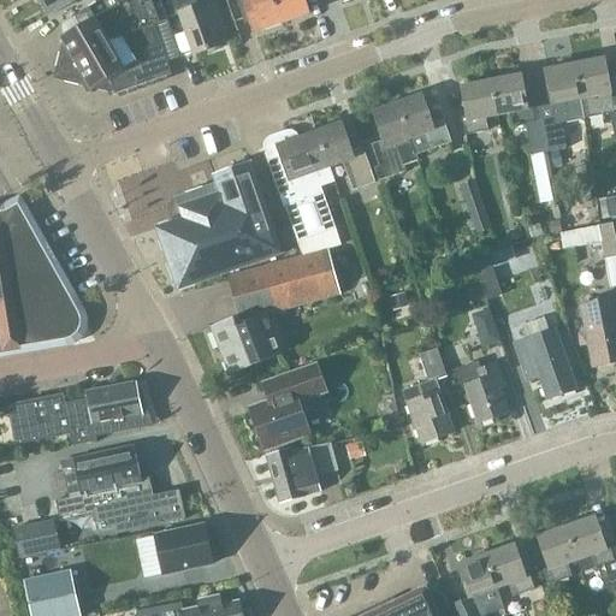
[(37,0),(48,17),(78,0),(37,0)]
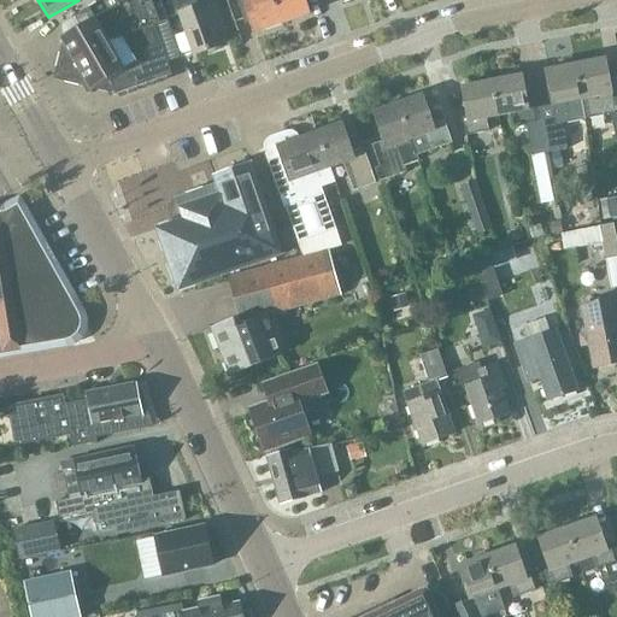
[(101,0),(87,9),(93,19),(62,39),(68,50),(62,75),(83,81),(84,80),(92,92),(103,86),(113,88),(116,94),(112,95),(113,97),(172,76),(156,28),(169,23),(168,19),(159,0),(101,0)]
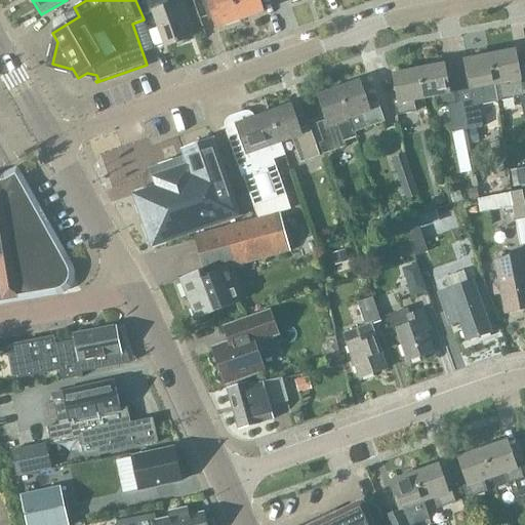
[(135,0),(143,16),(152,13),(165,48),(189,39),(184,31),(191,27),(182,2),(168,7),(165,0),(135,0)]
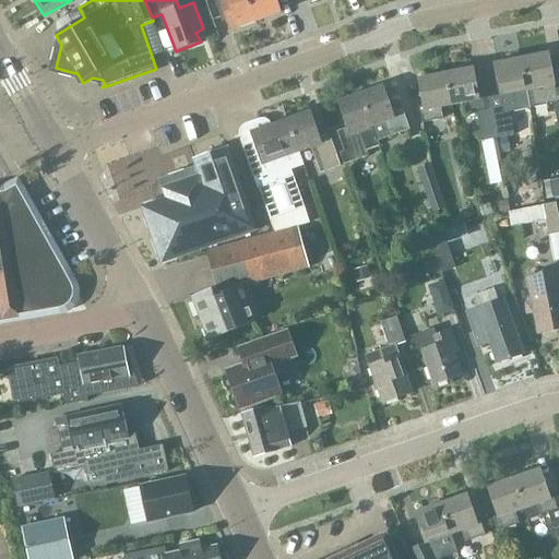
[(213,0),(219,19),(225,16),(230,32),(254,23),(246,0),(213,0)]
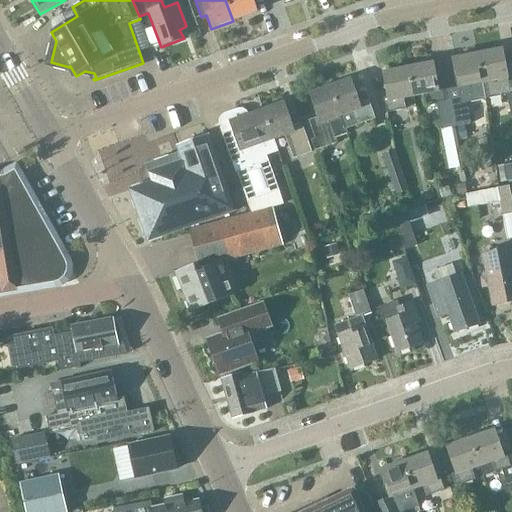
[(225,0),(233,21),(256,14),(250,0),(225,0)]
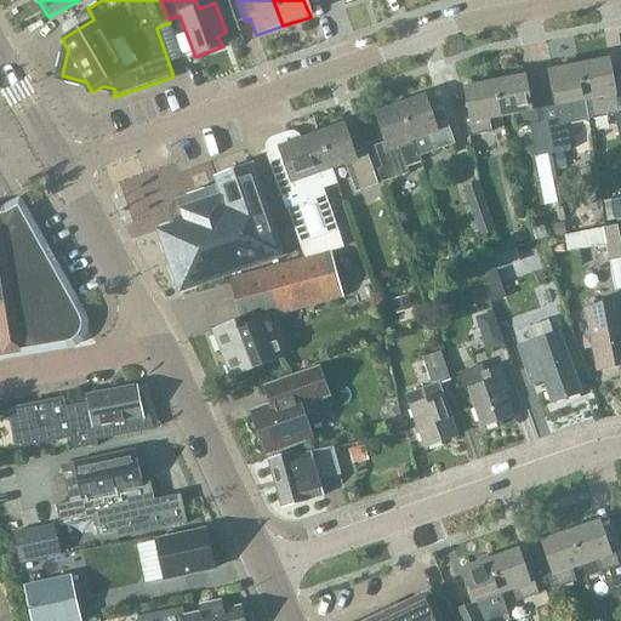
[(620,98),(620,95),(615,96),(609,61),(579,67),(590,120),(615,115),(620,143),(620,142),(620,98)]
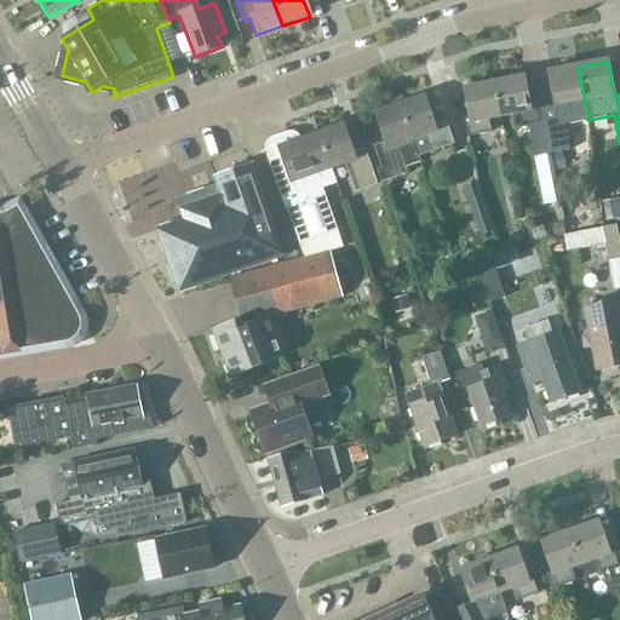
[(543,110),(551,155),(570,150),(566,125),(589,120),(578,67),(547,73),(555,108),(543,110)]
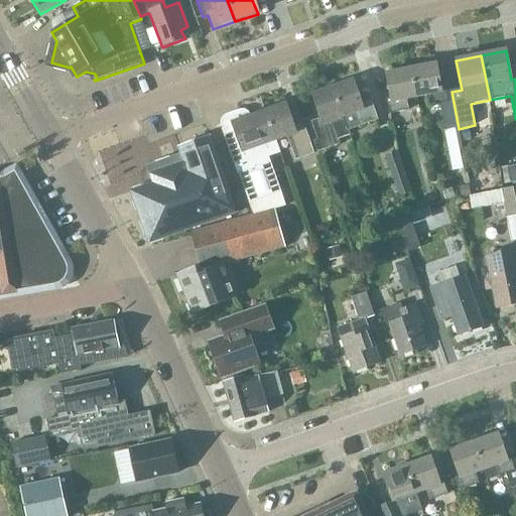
[(445,131),(459,129),(452,92),(444,93),(441,94),(435,65),(411,70),(416,99),(426,97),(428,107),(440,105),(445,131)]
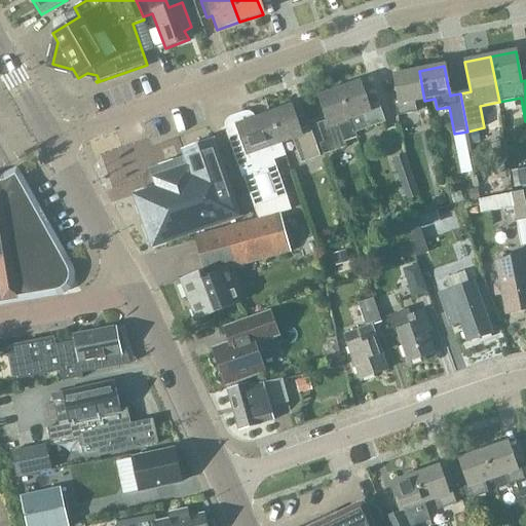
[(414,103),(424,101),(419,71),(393,76),(400,106),(396,106),(398,117),(417,113),(414,103)]
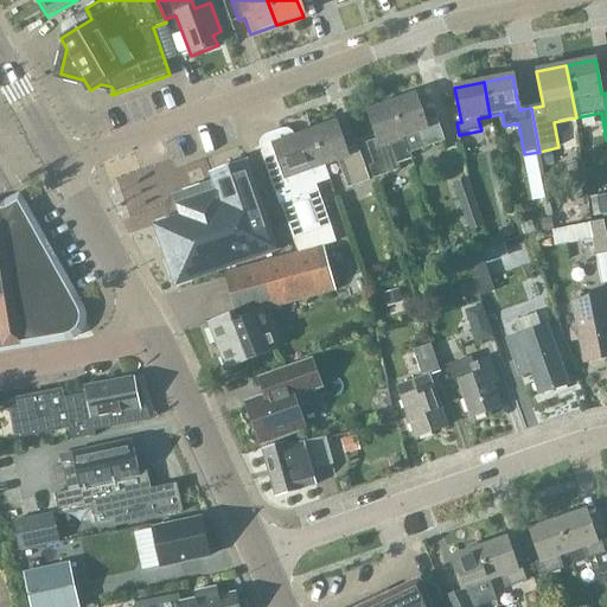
[(414,95),(390,103),(402,139),(403,139),(408,155),(443,142),(436,120),(425,125),(414,95)]
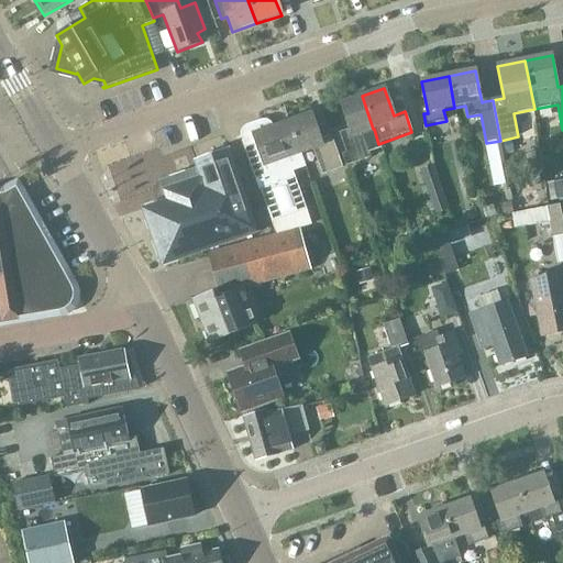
[(373,129),(362,96),(339,103),(349,131),(339,134),(345,155),(341,157),(345,168),(370,161),(367,155),(381,150),(378,144),(374,129),(373,129)]
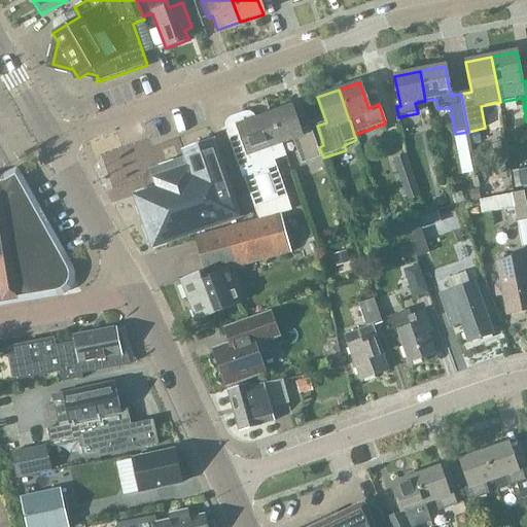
[(292,141),(297,154),(302,167),(320,161),(309,129),(300,132),(291,106),(270,113),(281,145),(292,141)]
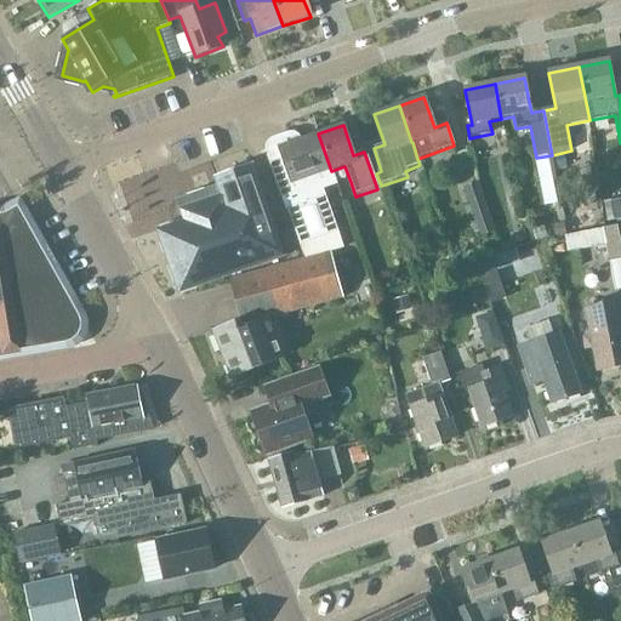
[(318,176),(331,171),(318,134),(300,141),(295,135),(290,132),(267,140),(266,144),(265,153),(285,211),(286,210),(298,245),(339,231),(318,176)]
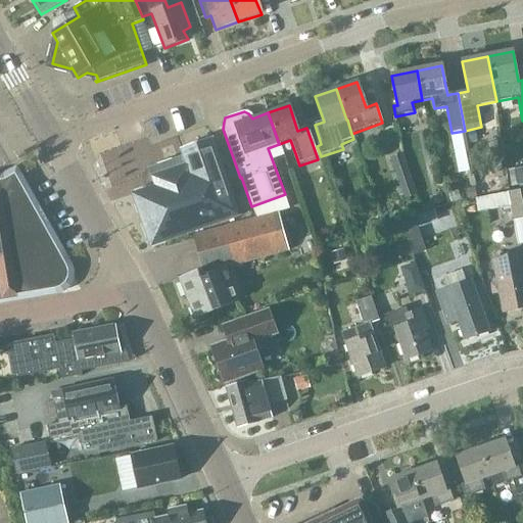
[(475,129),(467,131),(469,143),(478,141),(475,129)]
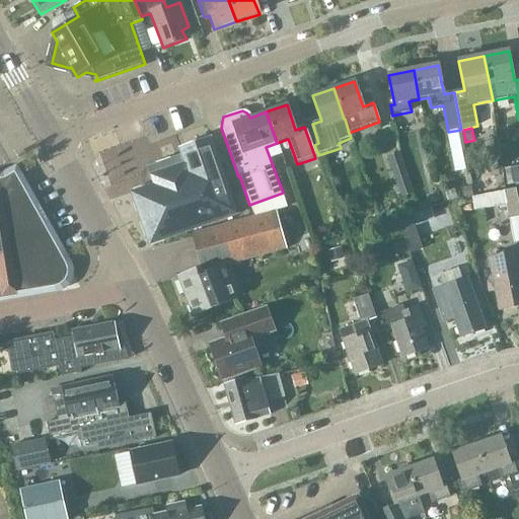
[(145,189),(132,193),(150,245),(238,214),(237,212),(232,197),(210,137),(179,148),(186,163),(150,176),(153,184),(145,189)]
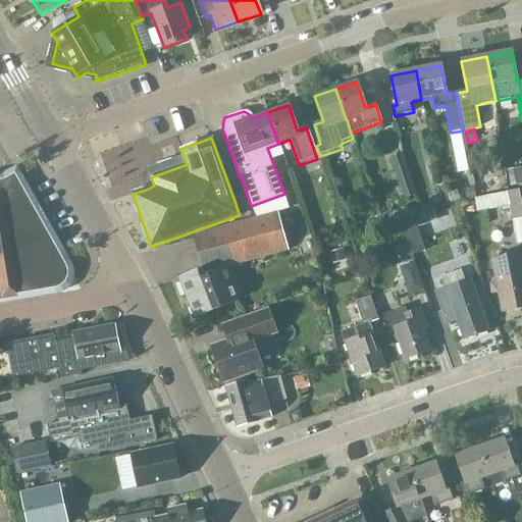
[(402,155),(388,159),(402,200),(416,196),(402,155)]
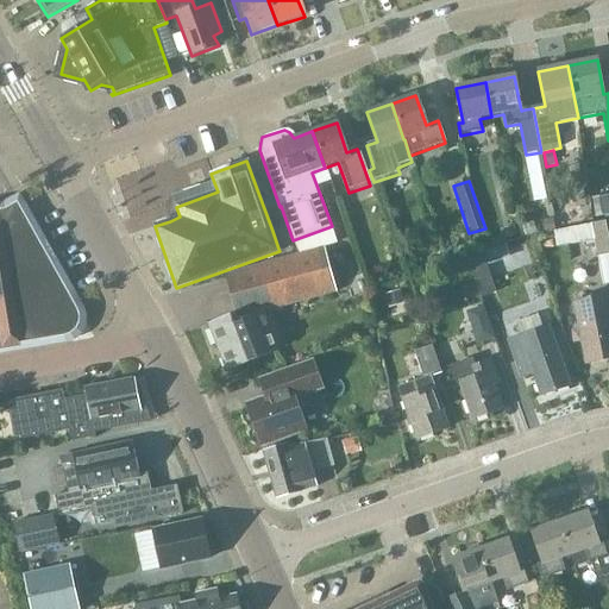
[(608,195),(592,199),(596,218),(608,214),(608,195)]
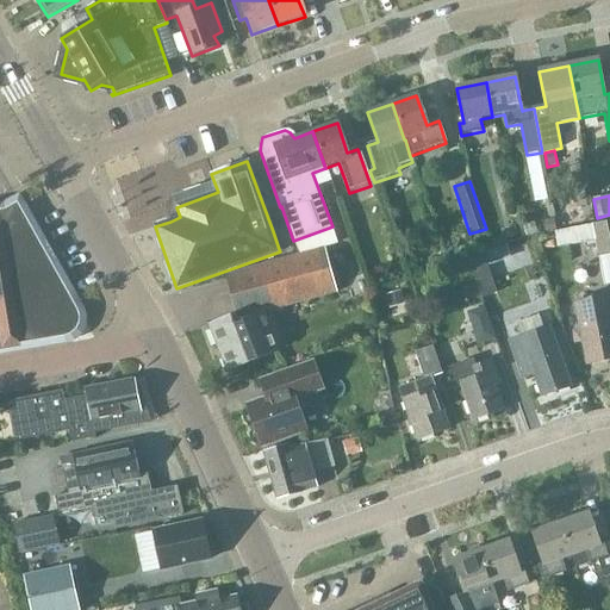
[(0,348),(2,348),(4,349),(66,337),(73,336),(78,330),(80,324),(82,317),(79,310),(19,201),(0,212),(0,348)]
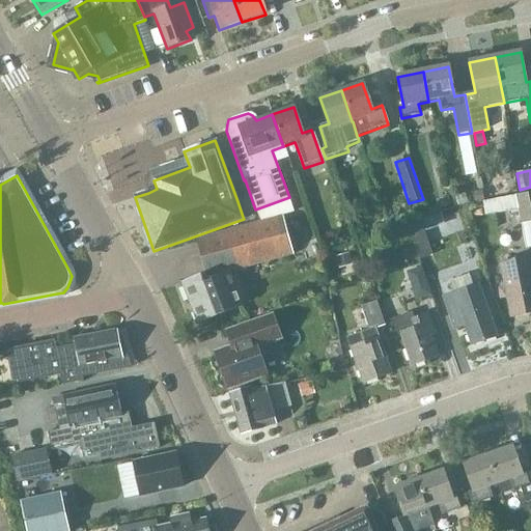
[(528,193),(516,195),(519,207),(522,224),(530,222),(530,206),(530,201),(528,193)]
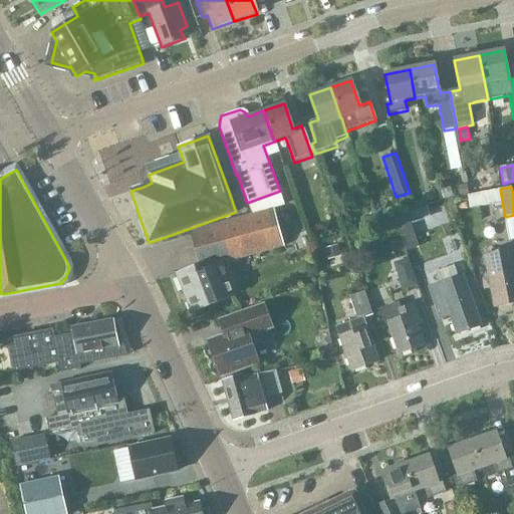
[(451,188),(438,191),(440,201),(453,198),(451,188)]
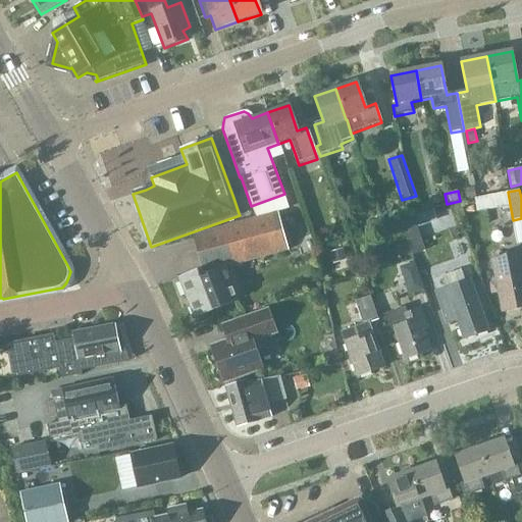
[(508,192),(484,197),(486,209),(510,204),(508,192)]
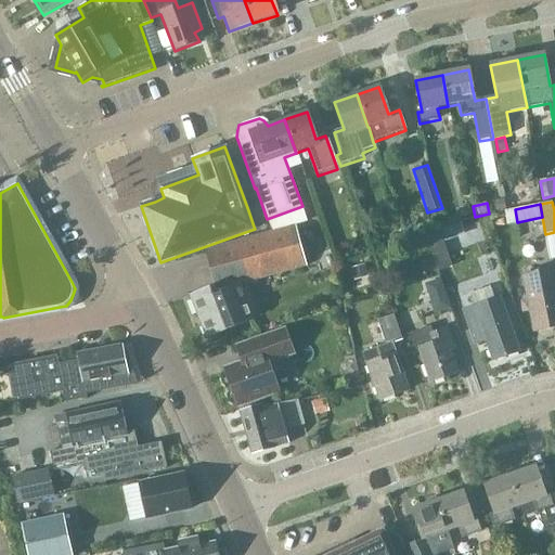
[(302,206),(267,219),(273,232),(297,226),(308,221),(302,206)]
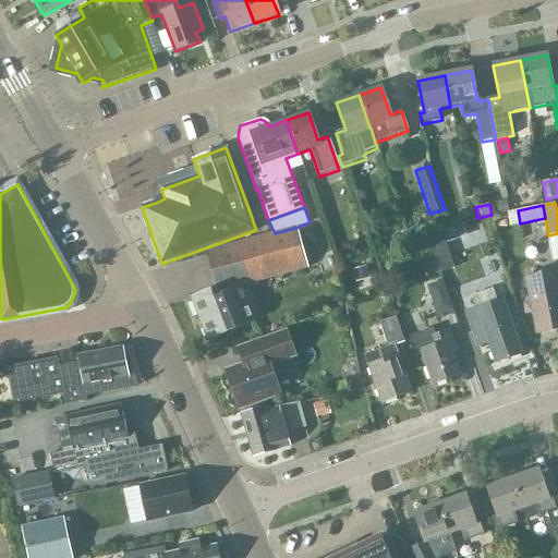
[(472,207),(459,211),(461,219),(474,216),(472,207)]
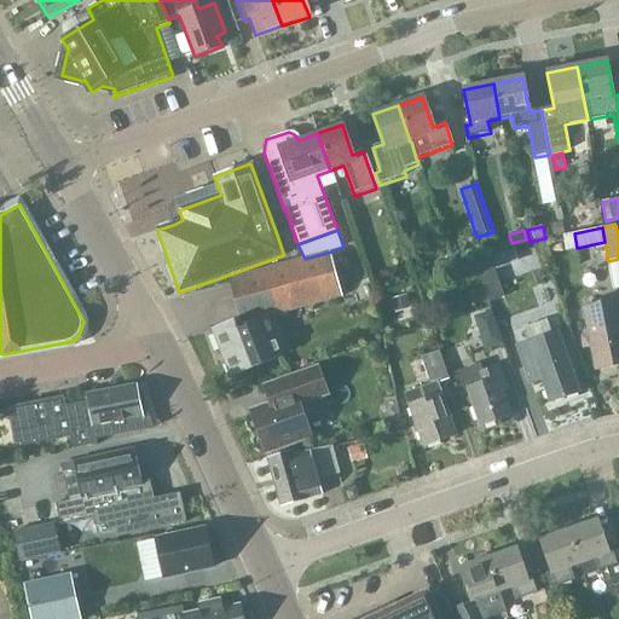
[(512,249),(473,262),(489,305),(503,299),(493,271),(516,262),(512,249)]
